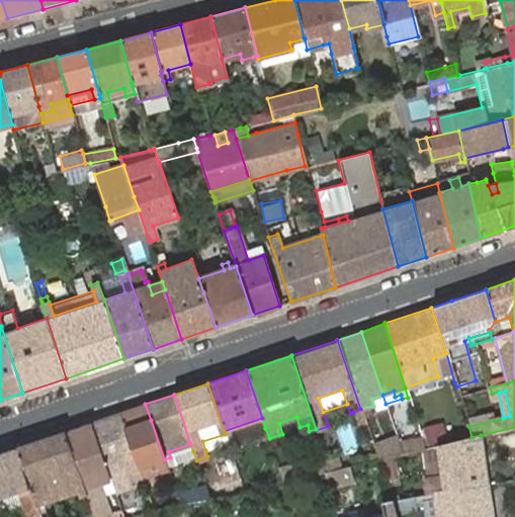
[(145,404),(119,413),(124,429),(137,468),(141,479),(148,476),(145,465),(156,461),(159,468),(166,466),(164,459),(151,420),(145,404)]
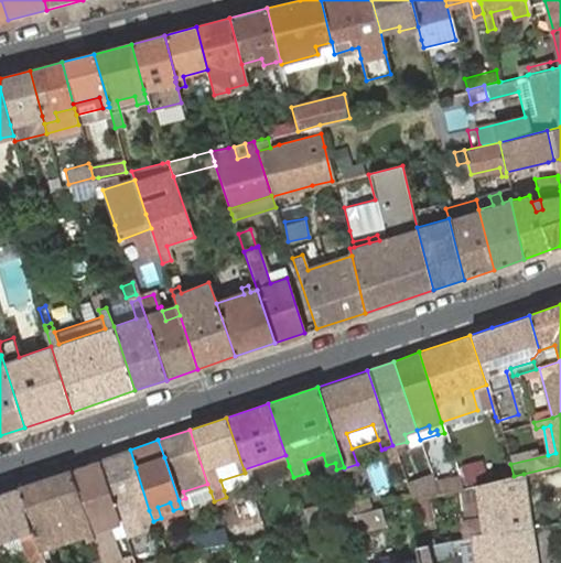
[(392,445),(385,448),(389,464),(398,462),(392,445)]
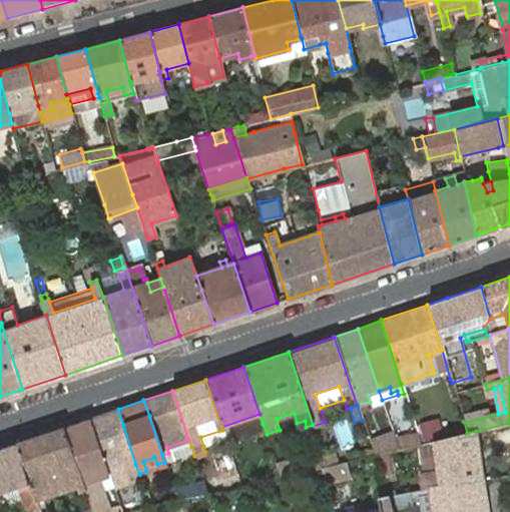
[(118,409),(89,419),(105,468),(122,463),(124,469),(128,481),(140,477),(139,474),(135,464),(123,425),(118,409)]
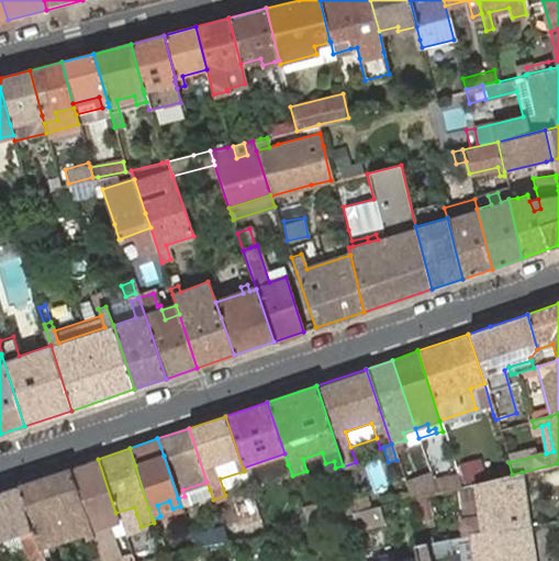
[(98,459),(69,469),(94,537),(102,560),(116,560),(103,525),(118,519),(115,513),(98,459)]
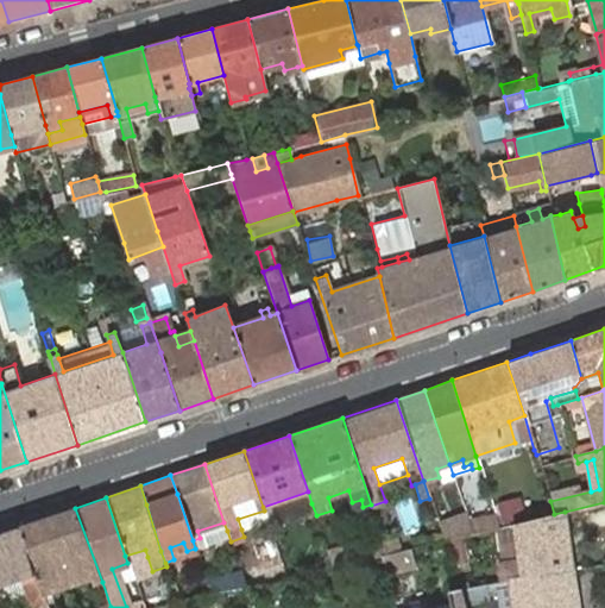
[(75,508),(19,526),(36,572),(46,601),(51,600),(49,593),(52,591),(49,582),(86,569),(89,580),(92,578),(93,584),(102,582),(75,508)]
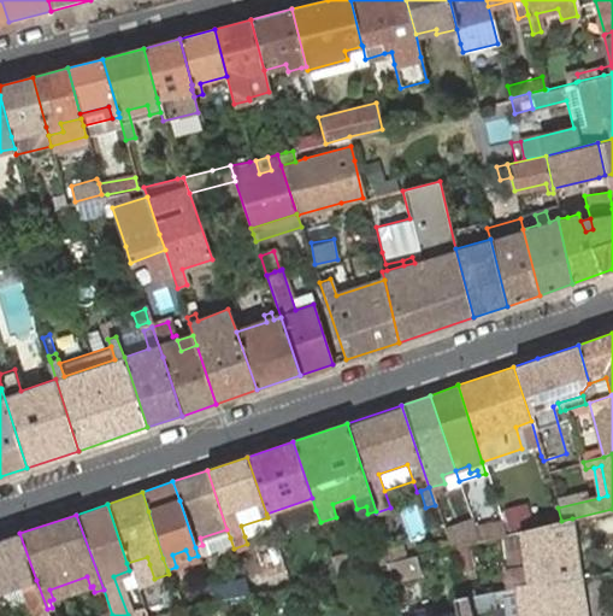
[(271,528),(267,517),(241,526),(245,537),(271,528)]
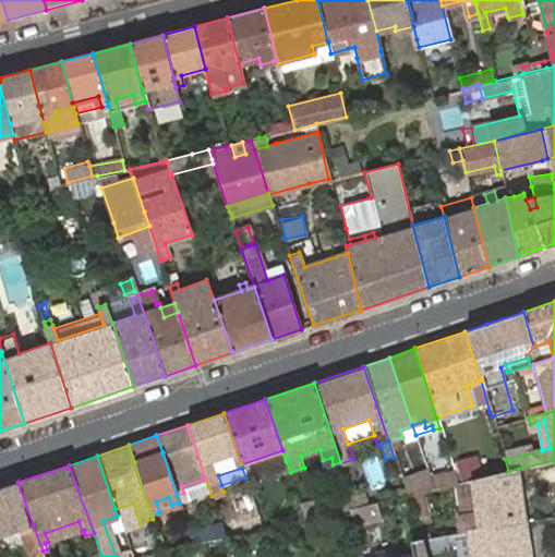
[(425,469),(401,479),(407,495),(411,494),(422,491),(432,489),(429,477),(425,469)]
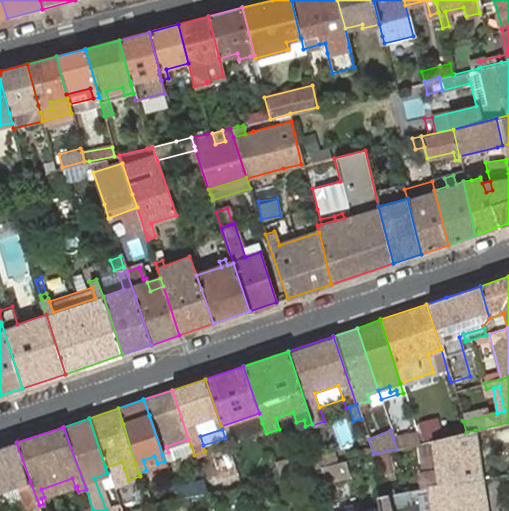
[(466,432),(426,442),(427,448),(435,447),(438,470),(430,471),(417,473),(420,489),(481,478),(475,430),(466,432)]
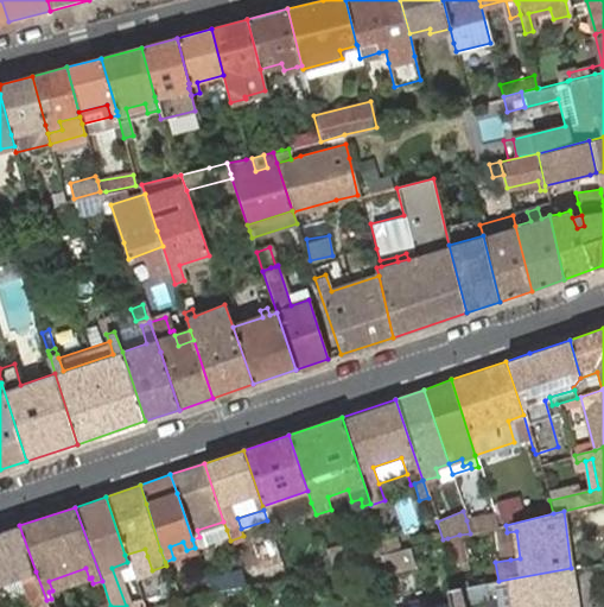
[(493,514),(466,520),(470,533),(496,526),(493,514)]
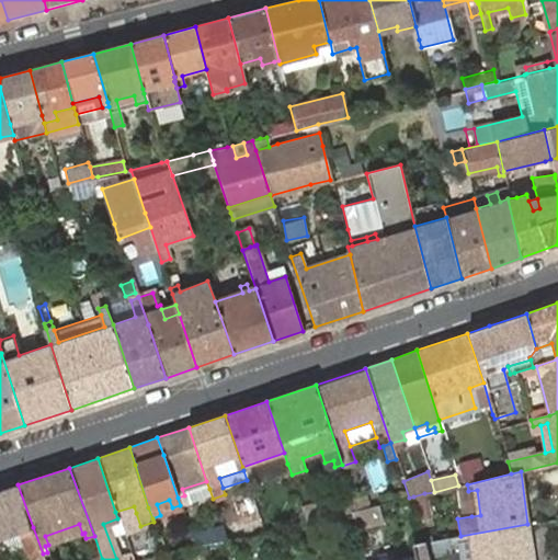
[(182,489),(184,495),(185,498),(209,489),(206,481),(182,489)]
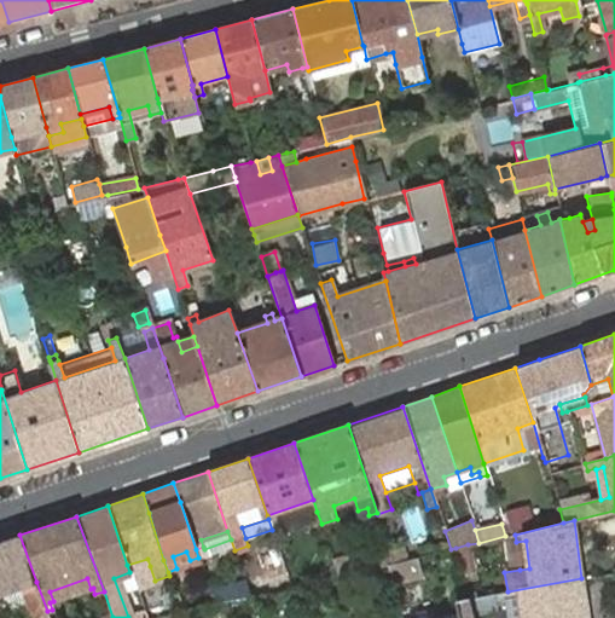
[(19,535),(0,541),(0,617),(3,617),(0,610),(0,594),(19,588),(24,601),(30,617),(48,617),(47,611),(36,582),(19,535)]
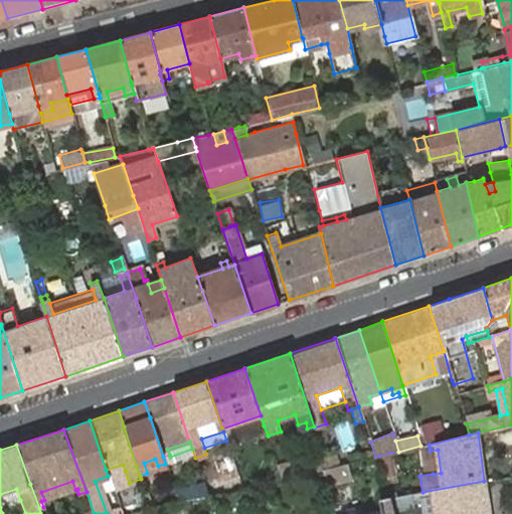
[(438,450),(430,451),(433,474),(441,473),(438,450)]
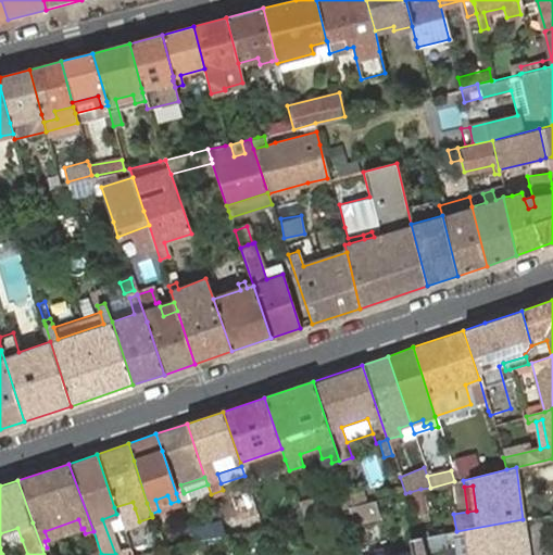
[(420,489),(410,492),(415,513),(426,509),(420,489)]
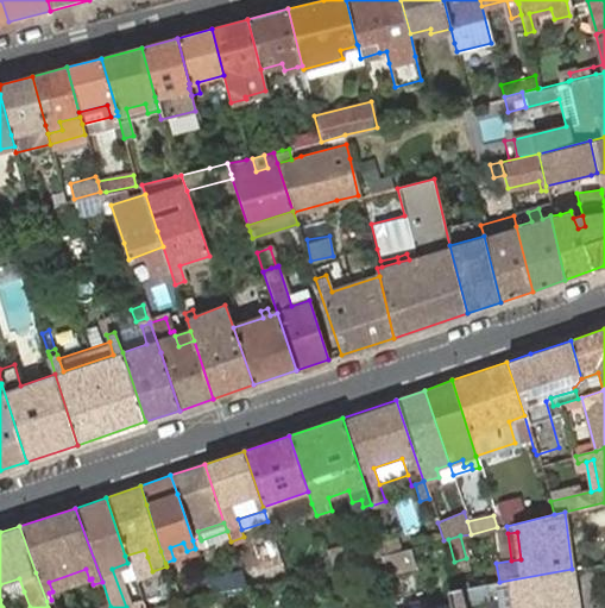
[(394,538),(383,543),(386,553),(397,551),(394,538)]
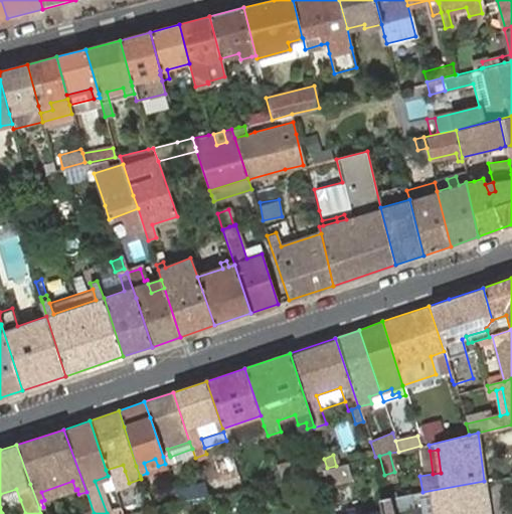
[(278,467),(281,479),(291,477),(320,470),(327,468),(324,459),(323,456),(278,467)]
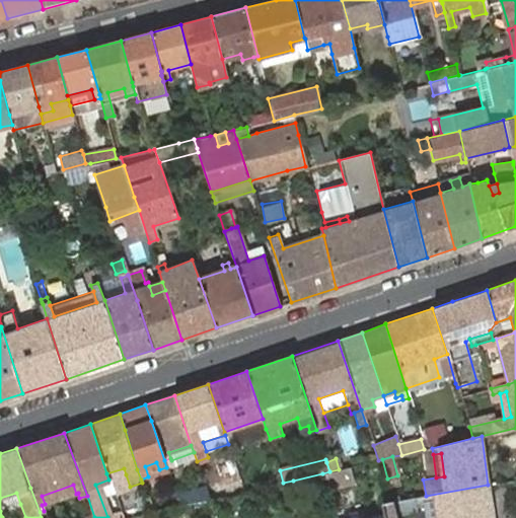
[(329,471),(322,473),(326,488),(353,483),(348,467),(339,469),(329,471)]
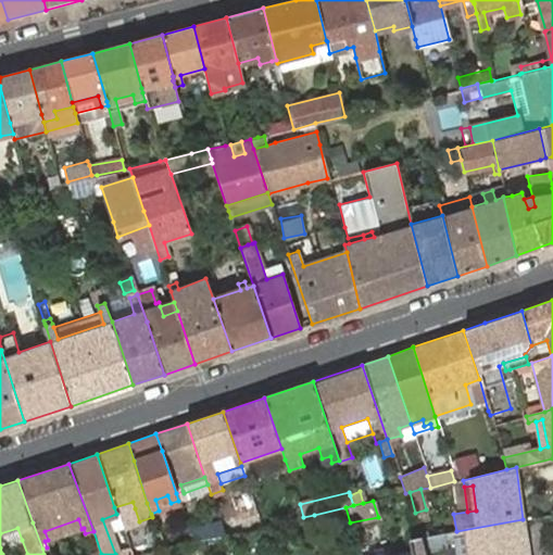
[(133,502),(114,507),(116,514),(135,508),(133,502)]
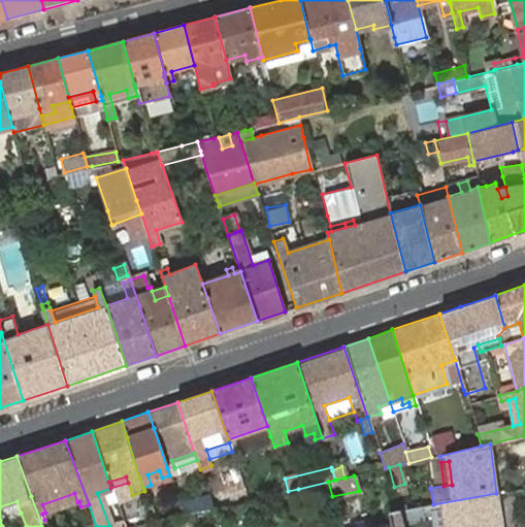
[(243,485),(208,494),(209,498),(212,507),(223,506),(249,500),(243,485)]
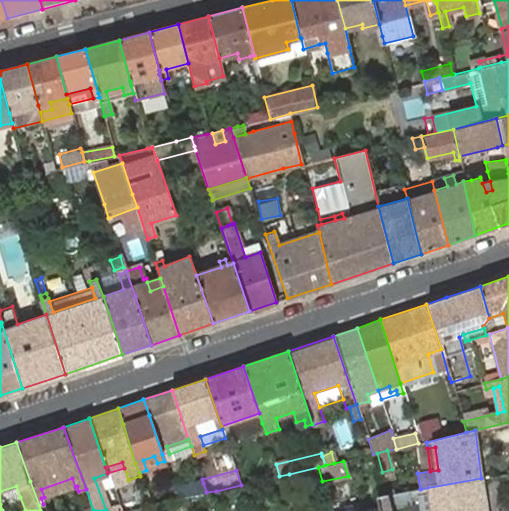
[(41,489),(44,497),(75,487),(72,478),(41,489)]
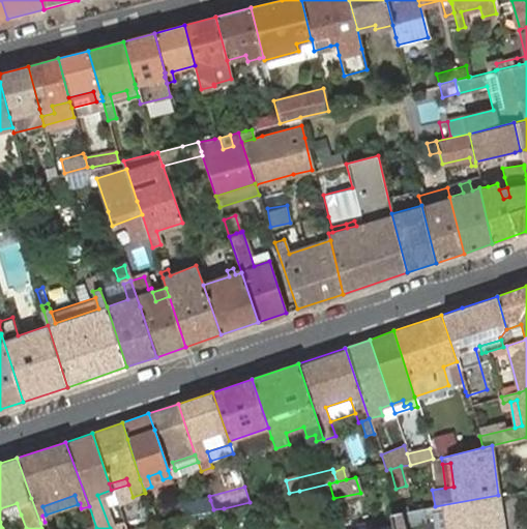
[(502,528),(498,495),(435,506),(421,508),(422,518),(434,516),(435,528),(502,528)]
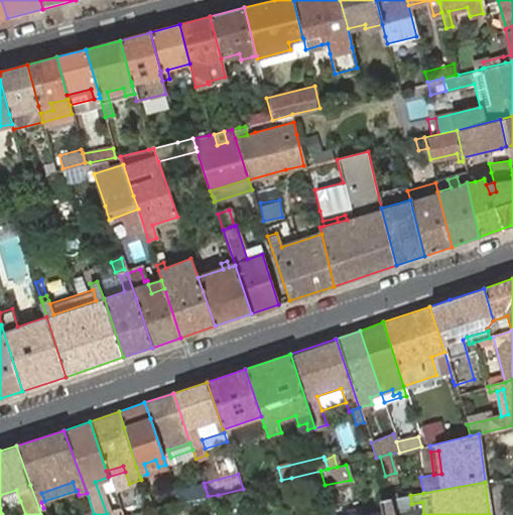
[(205,487),(175,495),(177,502),(188,500),(208,496),(205,487)]
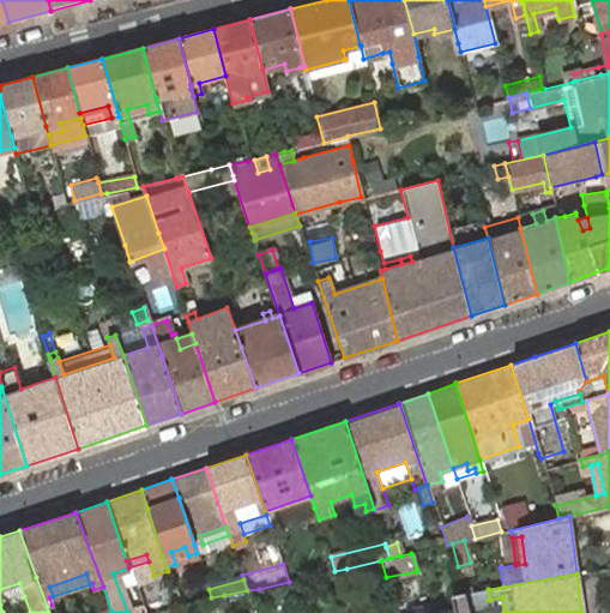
[(0,605),(24,596),(19,583),(0,589),(0,605)]
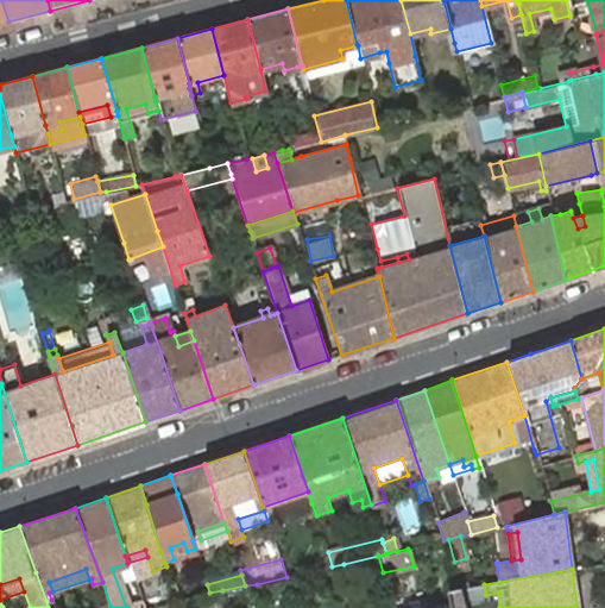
[(182,588),(184,600),(187,599),(202,595),(199,583),(182,588)]
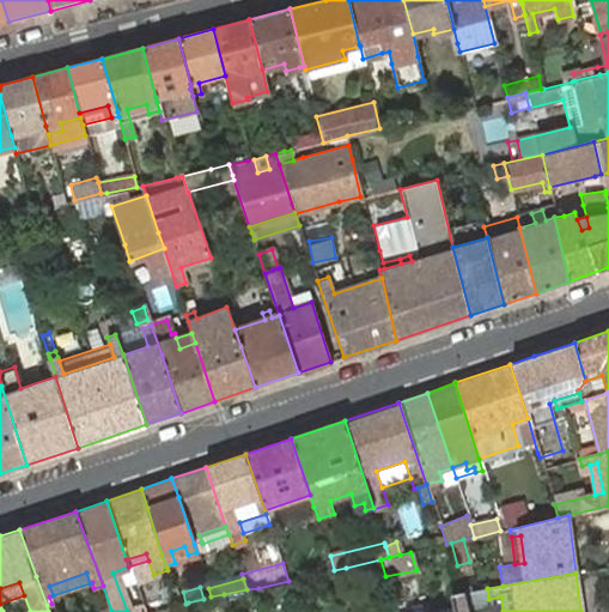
[(474,603),(472,591),(463,593),(467,605),(474,603)]
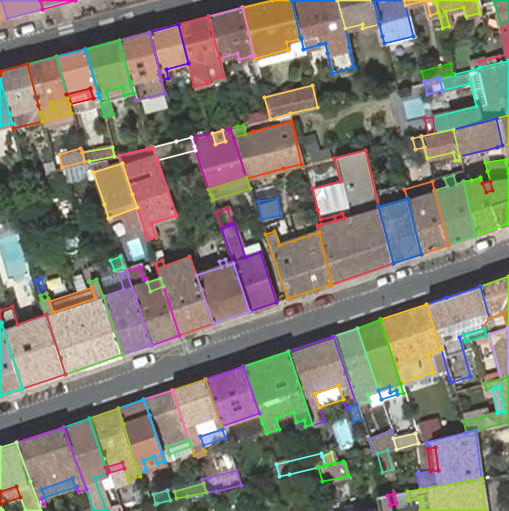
[(390,510),(390,505),(387,495),(387,494),(377,497),(380,510),(390,510)]
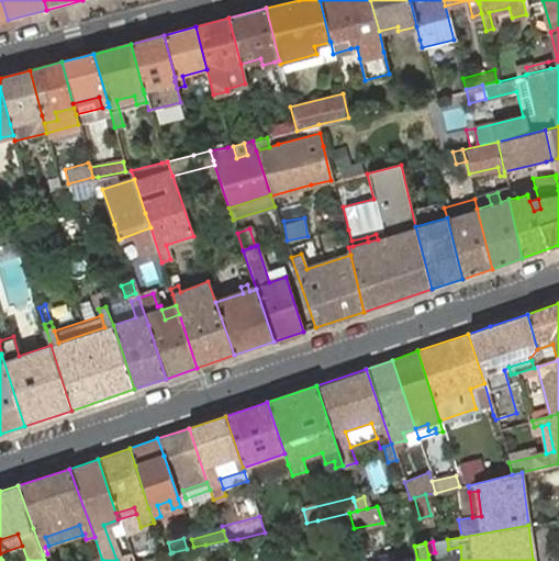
[(141,559),(138,551),(132,553),(134,560),(141,559)]
